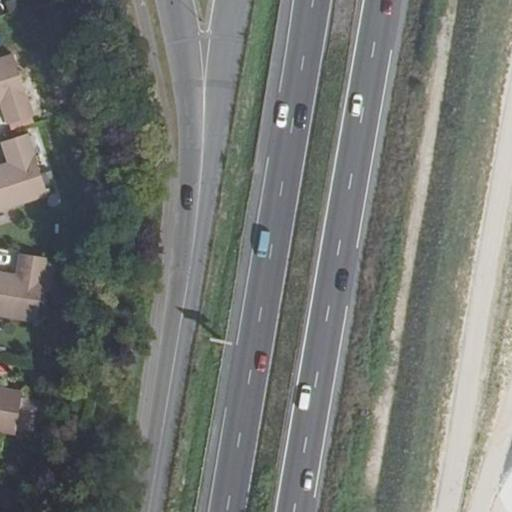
[(35,116),(15,55),(0,60),(0,103),(3,103),(10,124),(35,116)]
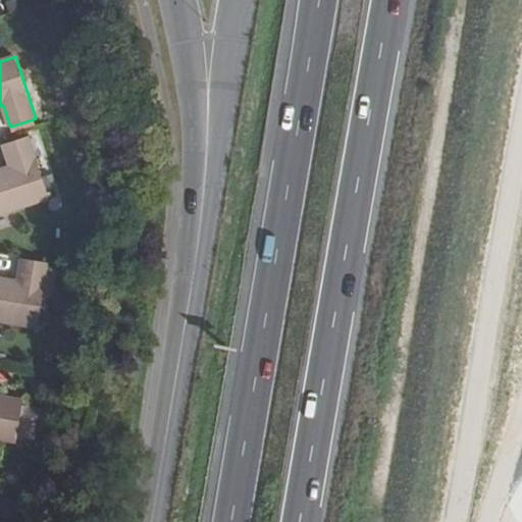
[(0,214),(50,198),(30,137),(5,145),(11,165),(0,169),(0,214)]
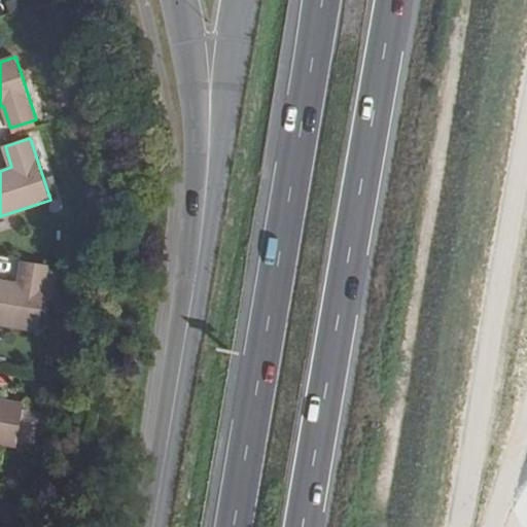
[(0,323),(39,329),(50,266),(23,260),(19,283),(0,279),(0,323)]
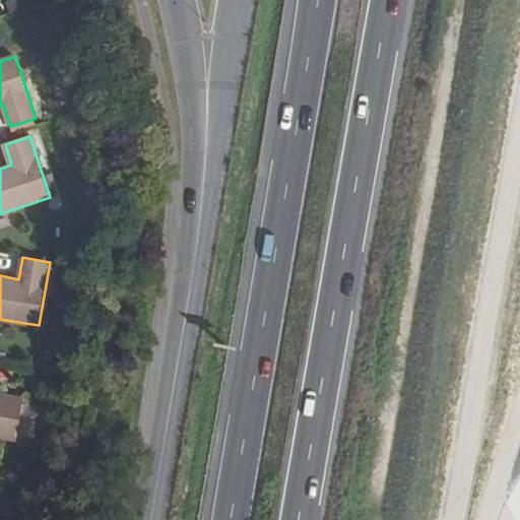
[(0,436),(15,439),(16,435),(21,403),(22,397),(0,393),(0,436)]
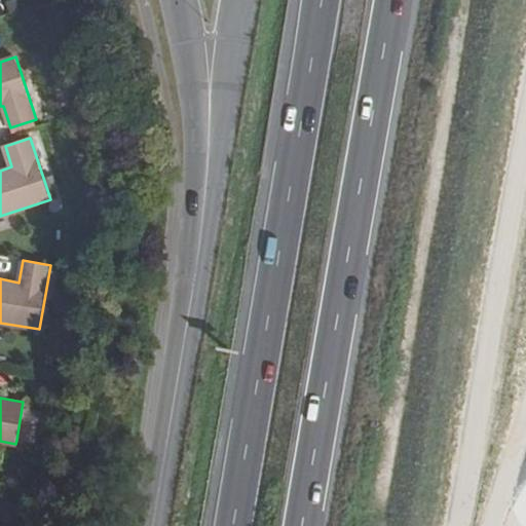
[(34,410),(22,408),(16,440),(29,441),(34,410)]
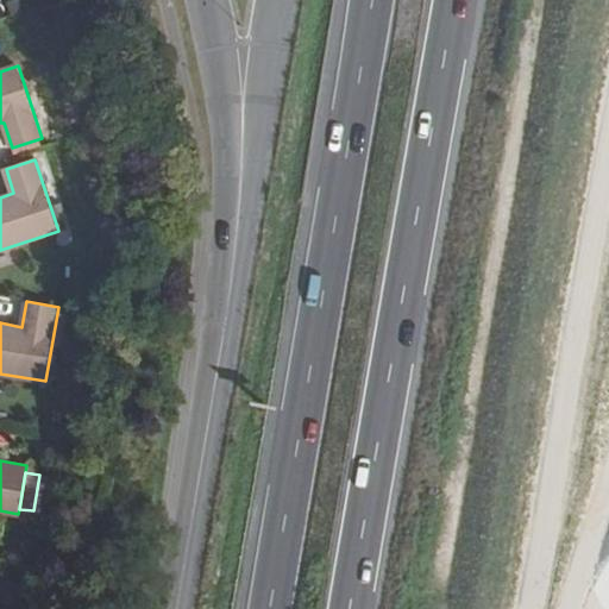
All buildings are outlined.
